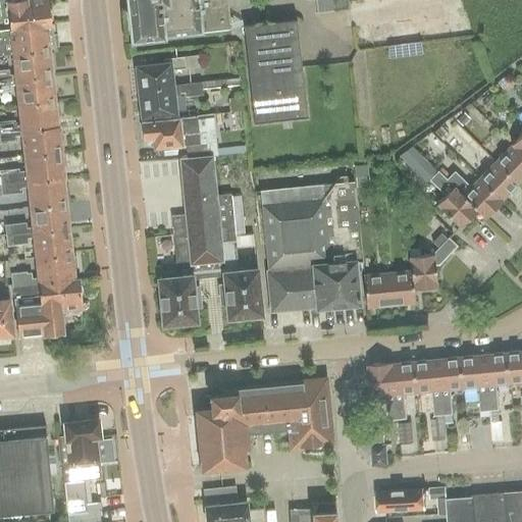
[(19,0),(1,2),(1,0),(0,0),(0,30),(47,24),(51,24),(48,0),(19,0)]
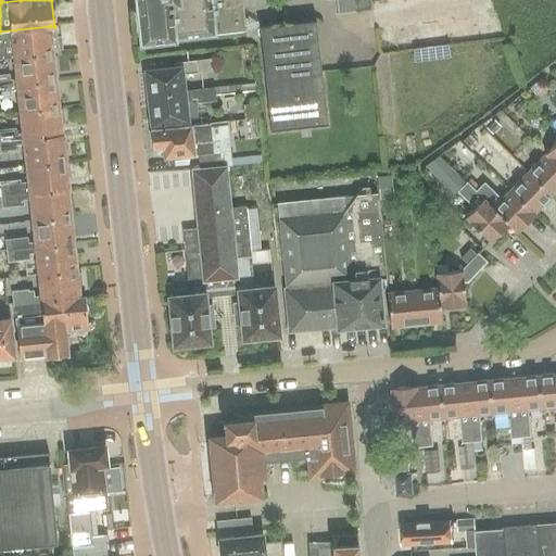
[(136,0),(141,42),(244,30),(241,0),(136,0)]
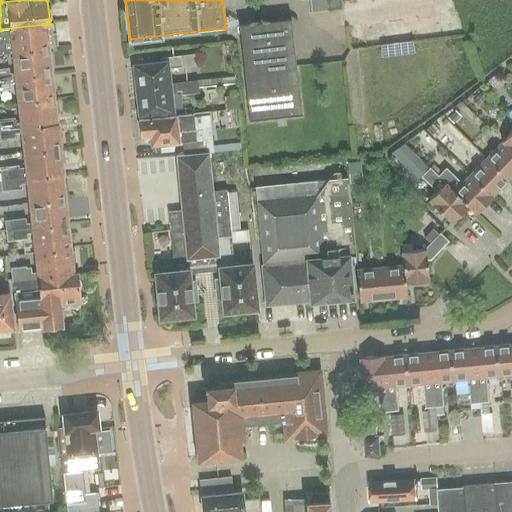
[(340,0),(326,0),(328,10),(341,9),(341,3),(340,0)]
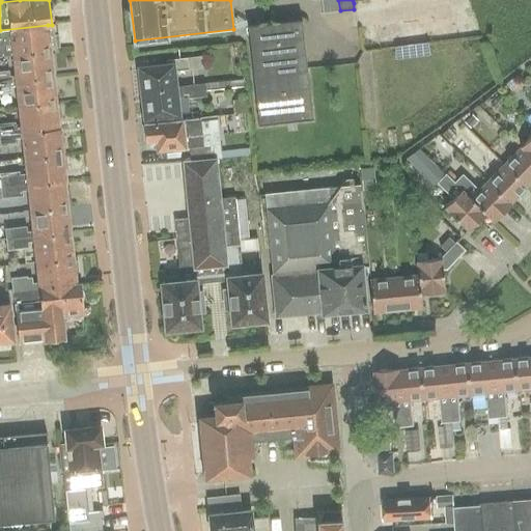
[(302,20),(269,24),(248,27),(259,127),(313,120),(302,20)]
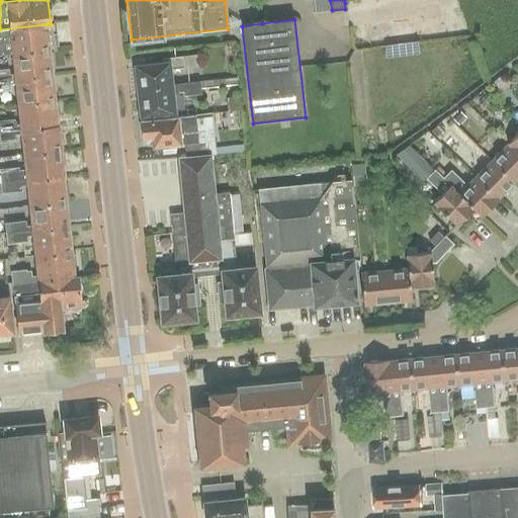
[(48,35),(47,24),(0,29),(0,54),(13,53),(13,54),(50,50),(49,47),(52,47),(51,35),(48,35)]
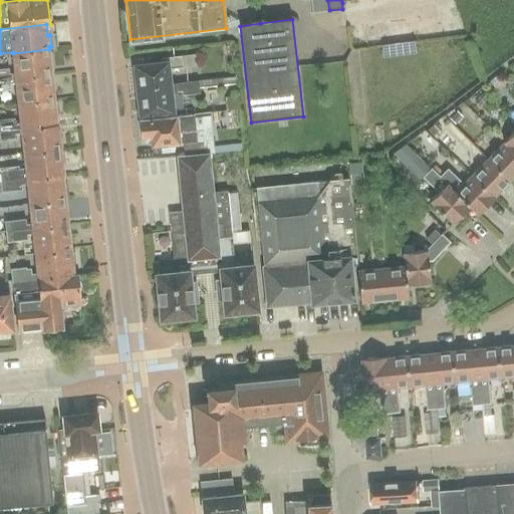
[(0,79),(51,74),(49,49),(13,53),(16,73),(10,73),(10,68),(0,69),(0,79)]
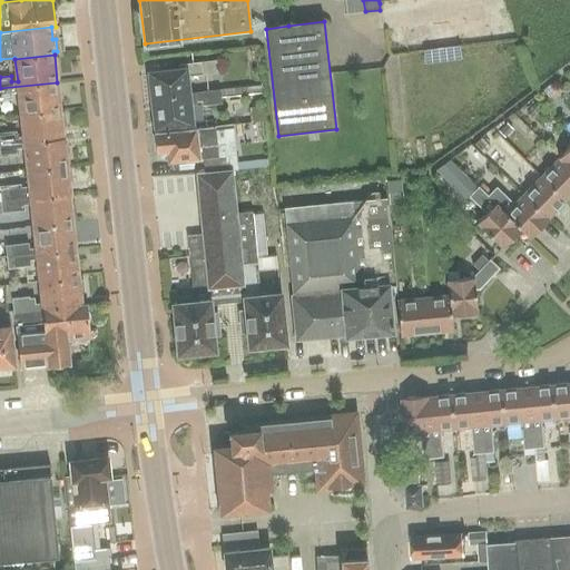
[(163,74),(150,75),(153,98),(188,94),(186,76),(218,72),(216,61),(179,65),(180,69),(163,71),(163,74)]
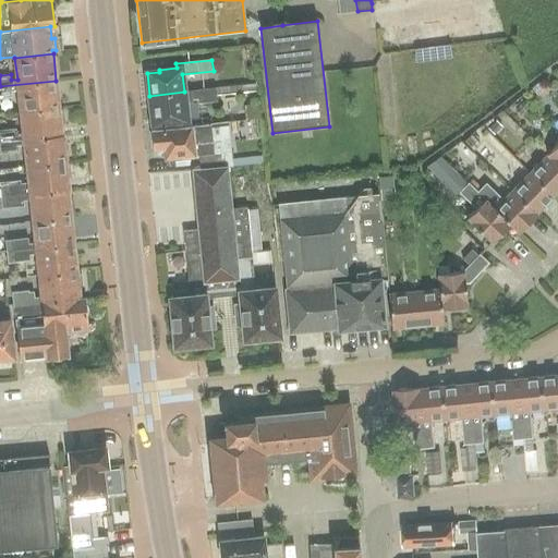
[(59,108),(56,81),(0,86),(0,97),(13,97),(12,91),(19,91),(21,112),(59,108)]
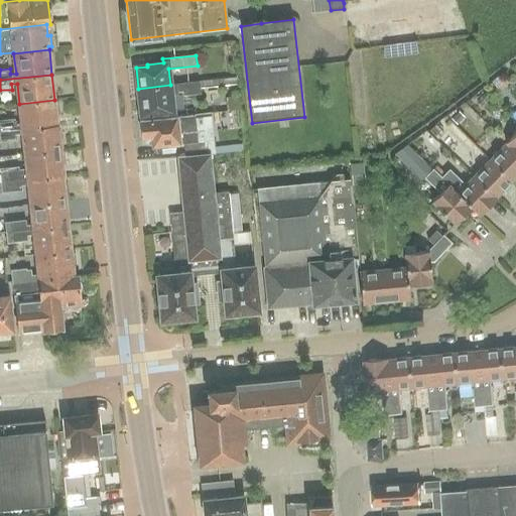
[(503,77),(498,83),(503,88),(509,82),(503,77)]
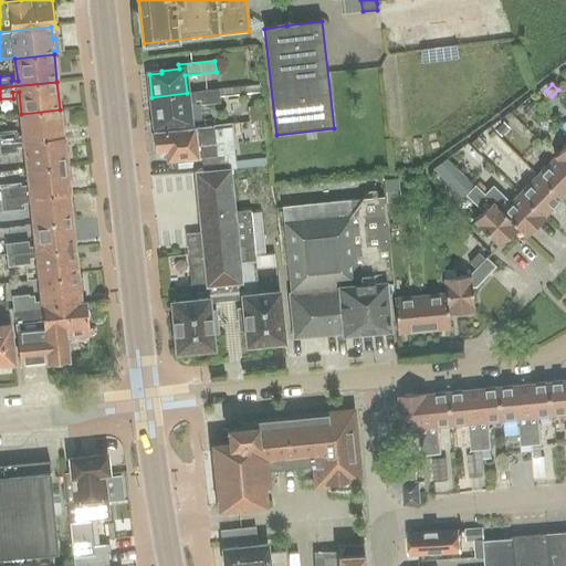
[(261,85),(218,90),(219,95),(262,91),(261,85)]
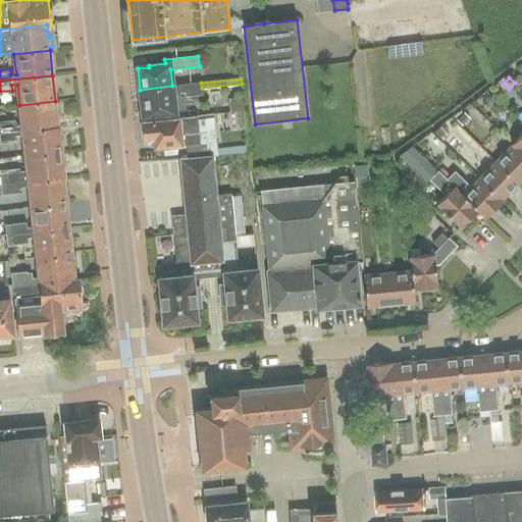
[(203,94),(202,88),(201,83),(172,86),(140,90),(143,116),(175,112),(173,95),(179,95),(179,93),(186,92),(186,96),(203,94)]
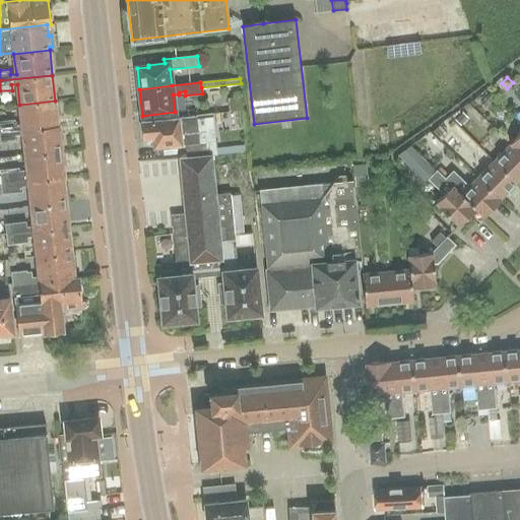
[(481,102),(486,107),(494,100),(489,94),(481,102)]
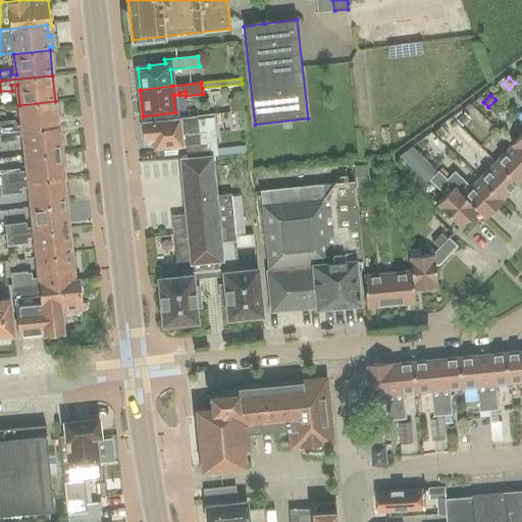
[(242,97),(229,98),(230,111),(243,109),(242,97)]
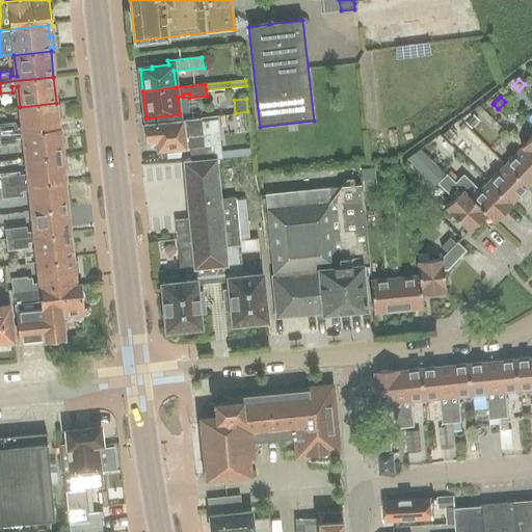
[(61,117),(60,106),(57,106),(56,103),(20,107),(22,128),(17,128),(16,123),(0,124),(0,135),(59,129),(58,117),(61,117)]
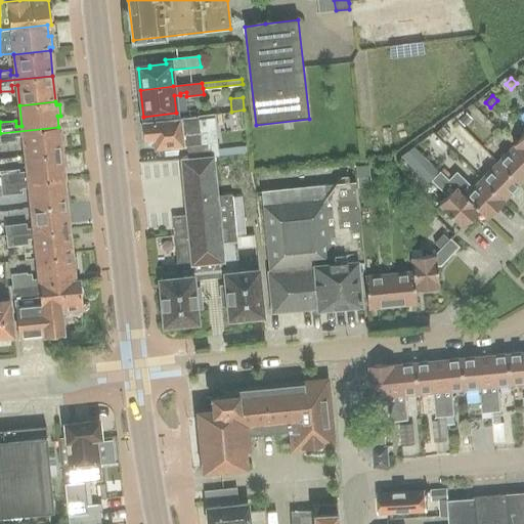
[(472,119),(466,114),(459,121),(465,126),(472,119)]
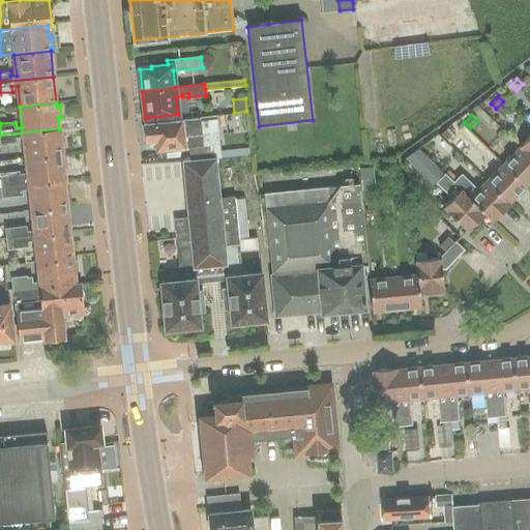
[(201,117),(182,119),(144,123),(146,142),(155,141),(156,150),(189,147),(190,159),(215,156),(214,144),(203,145),(201,117)]
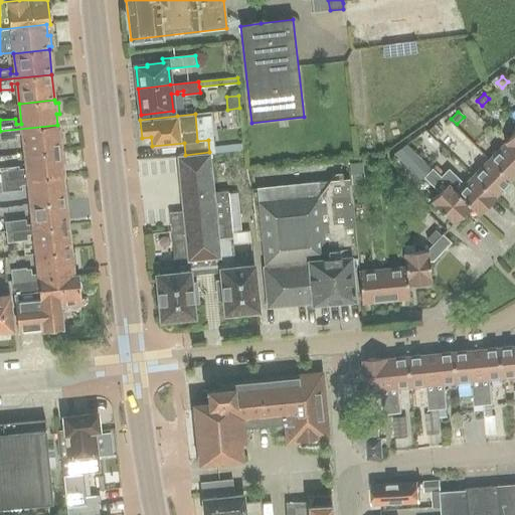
[(58,125),(57,125),(0,131),(0,141),(17,139),(17,134),(22,134),(24,154),(64,150),(62,137),(59,137),(58,125)]
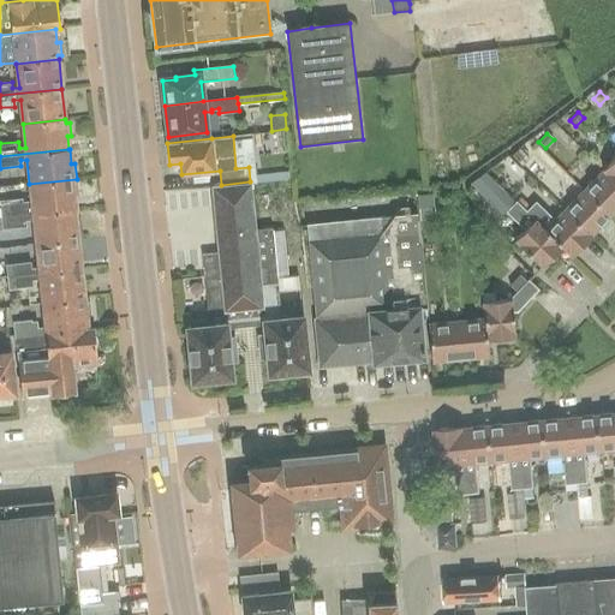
[(530,160),(519,149),(512,156),(523,167),(530,160)]
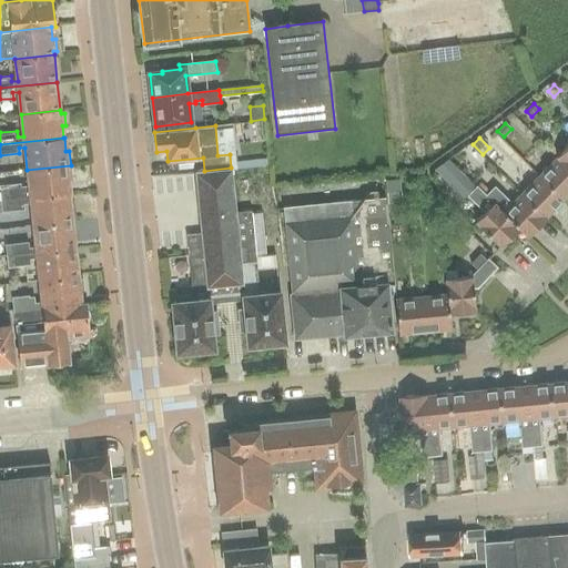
[(567,145),(557,158),(567,168),(567,145)]
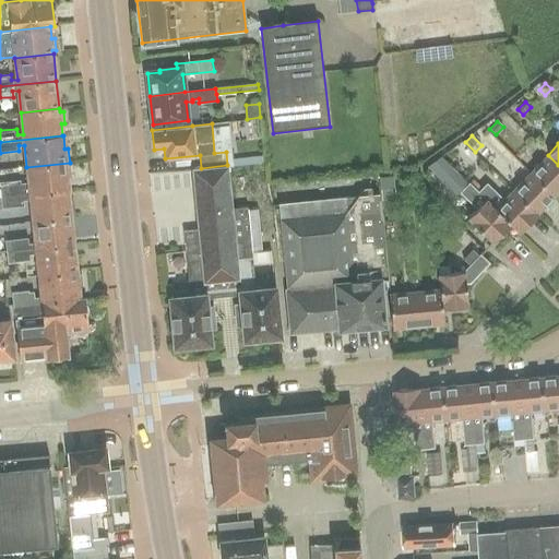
[(558,192),(558,165),(548,155),(531,173),(555,197),(558,192)]
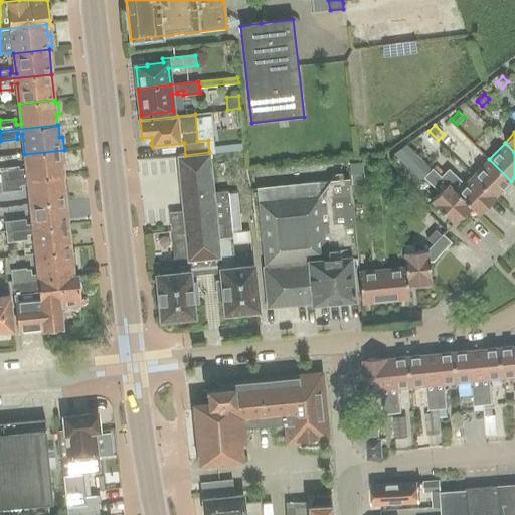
[(65,162),(64,150),(24,154),(27,174),(21,174),(20,169),(1,171),(2,182),(63,175),(62,162),(65,162)]
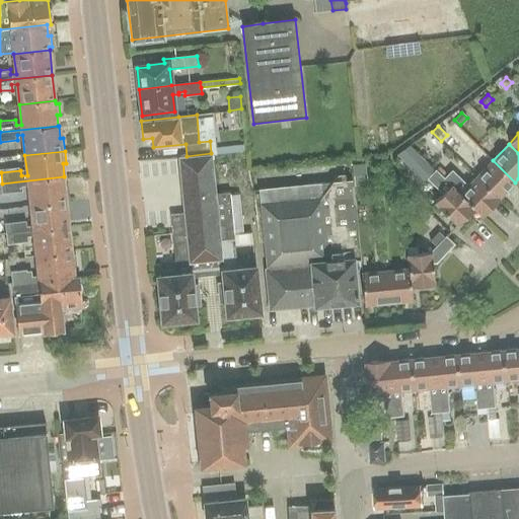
[(222,257),(216,194),(211,153),(187,156),(187,157),(179,158),(184,213),(190,262),(198,261),(198,266),(215,264),(214,258),(222,257)]
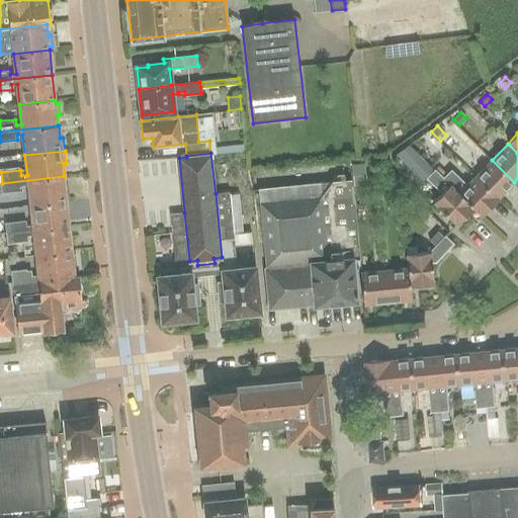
[(514,182),(492,160),(476,177),(499,199),(498,198),(514,182)]
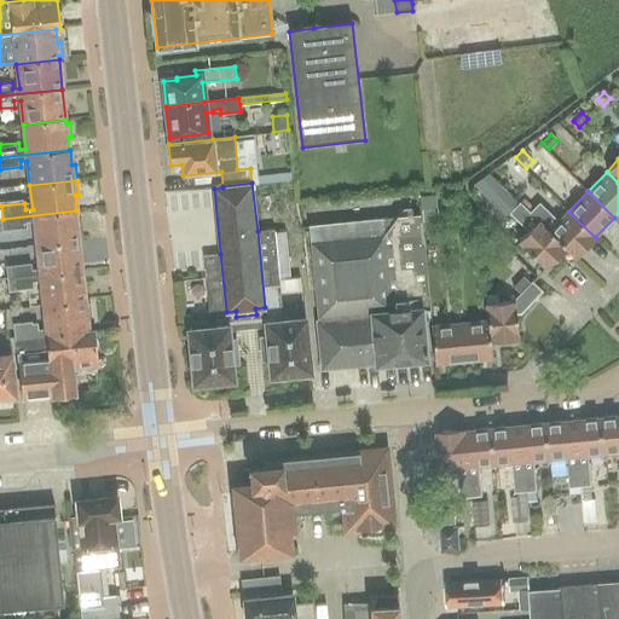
[(596,238),(568,212),(559,221),(541,202),(531,212),(520,202),(519,203),(566,249),(576,259),(596,238)]
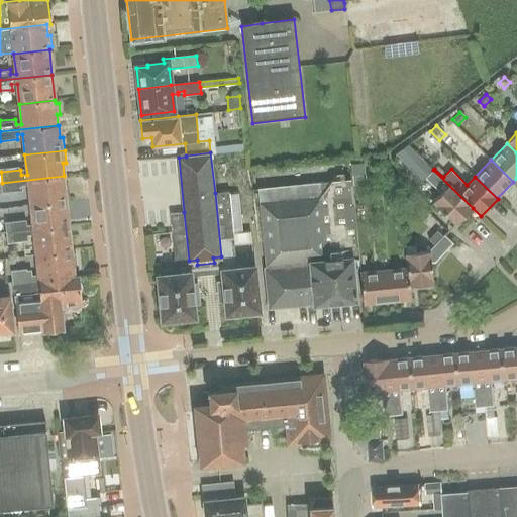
[(473,208),(433,170),(425,179),(441,194),(433,202),(456,225),(473,208)]
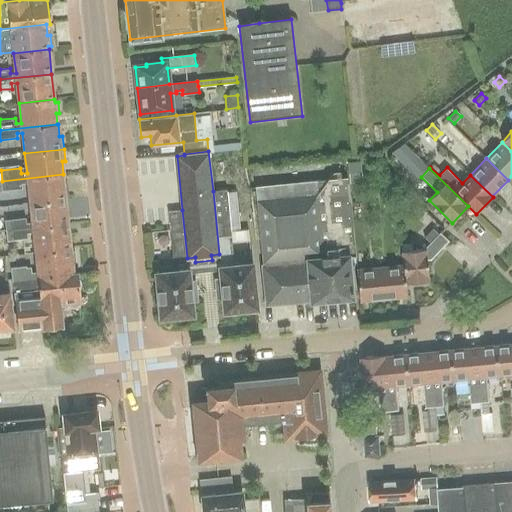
[(64,185),(63,174),(2,181),(3,191),(23,189),(22,183),(28,183),(30,203),(65,199),(65,196),(68,195),(67,184),(64,185)]
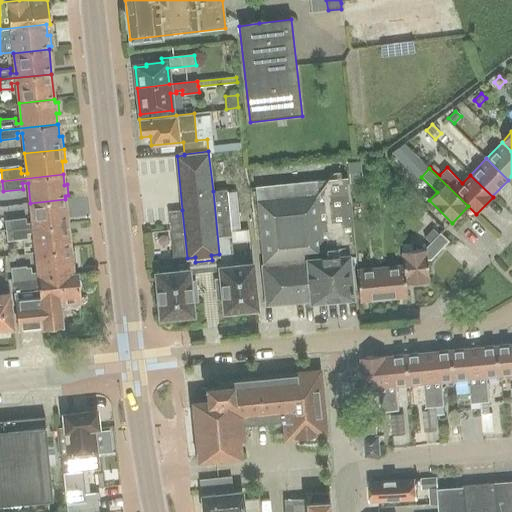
[(355,255),(351,210),(348,179),(256,187),(264,266),(263,266),(267,305),(311,300),(311,302),(353,298),(349,256),(355,255)]
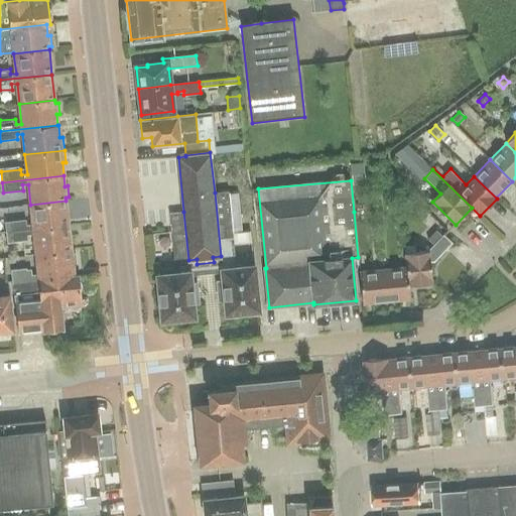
[(236,268),(232,236),(228,191),(215,192),(221,256),(223,281),(217,281),(219,300),(225,300),(226,313),(258,310),(254,266),(236,268)]
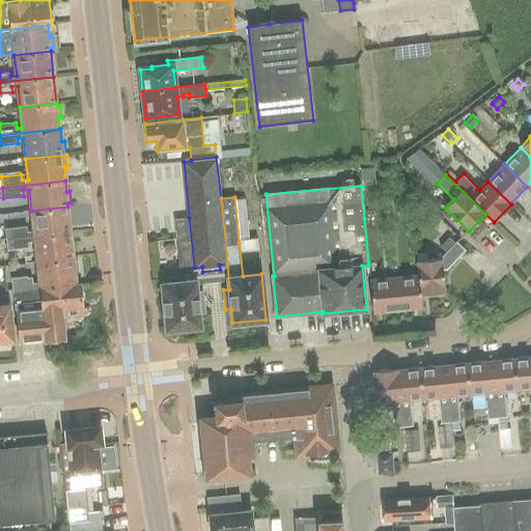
[(398,199),(399,207),(409,206),(408,198),(398,199)]
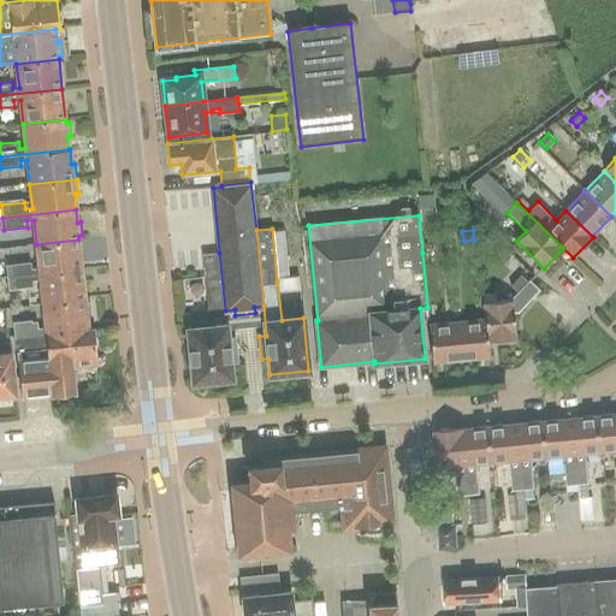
[(82,270),(78,240),(36,244),(39,268),(33,268),(31,262),(7,265),(9,278),(82,270)]
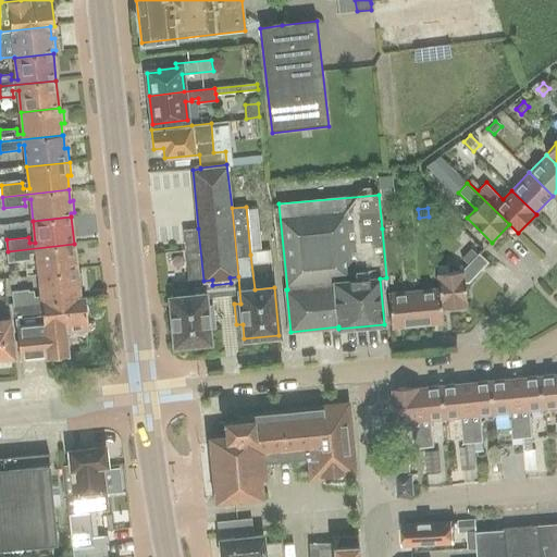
[(206,307),(203,281),(198,229),(184,230),(189,296),(170,298),(174,346),(209,342),(208,327),(214,326),(212,306),(206,307)]
